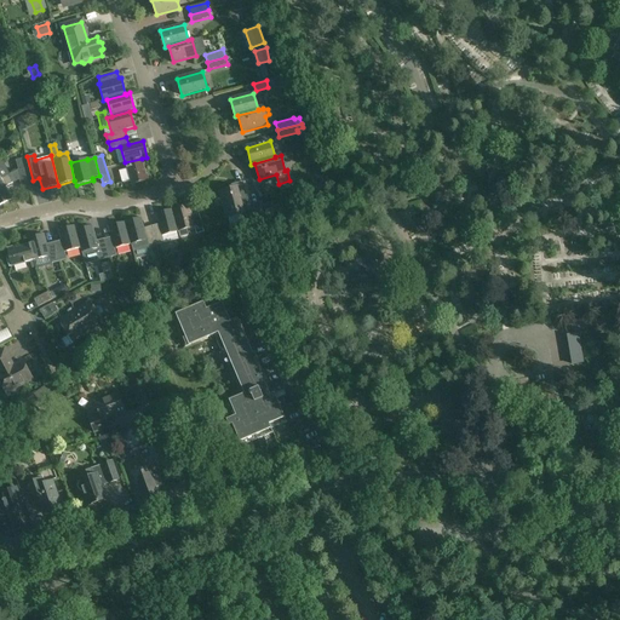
[(124,183),(130,181),(131,184),(148,181),(142,159),(125,162),(126,170),(120,171),(124,183)]
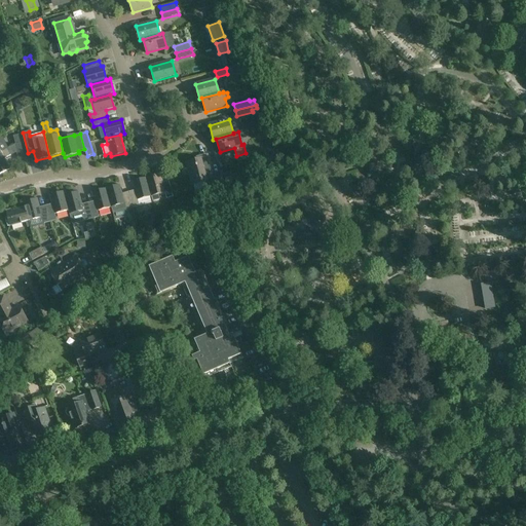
[(0,152),(0,174),(9,170),(4,158),(10,155),(11,156),(16,153),(19,160),(25,159),(21,143),(19,143),(15,144),(13,144),(14,145),(6,149),(0,152)]
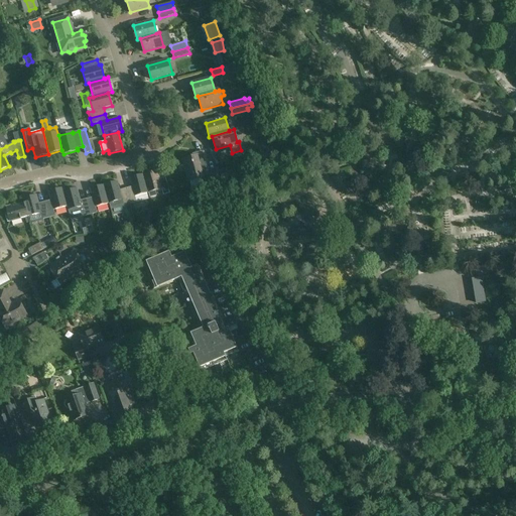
[(204,177),(210,175),(204,152),(197,154),(198,156),(182,160),(188,182),(204,178),(204,177)]
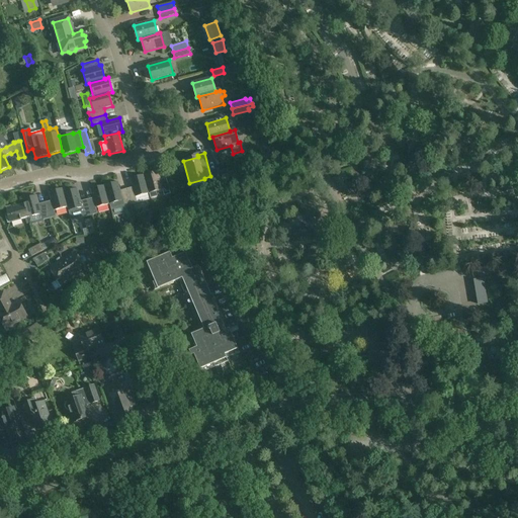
[(218,169),(211,170),(214,181),(208,183),(210,191),(217,189),(214,185),(222,184),(218,169)]
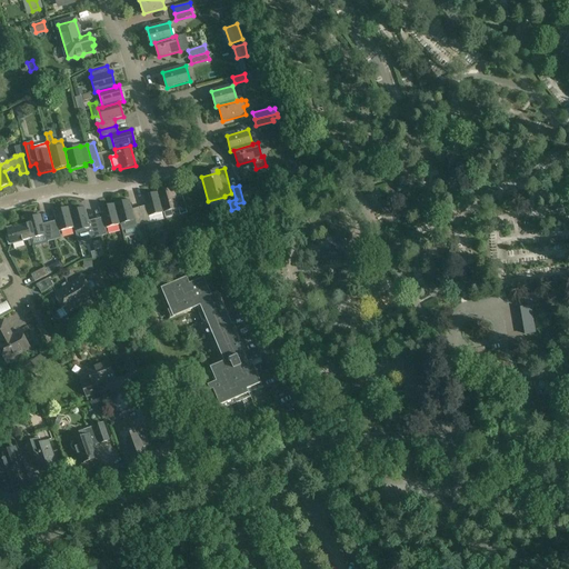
[(173,188),(158,192),(163,212),(165,212),(166,218),(173,216),(171,210),(179,209),(180,215),(187,212),(182,196),(176,198),(173,188)]
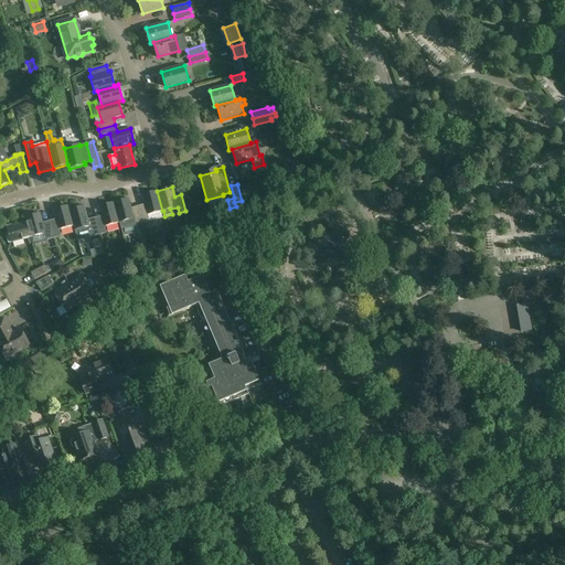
[(145,204),(138,206),(142,223),(162,219),(161,212),(162,211),(157,191),(141,195),(145,204)]
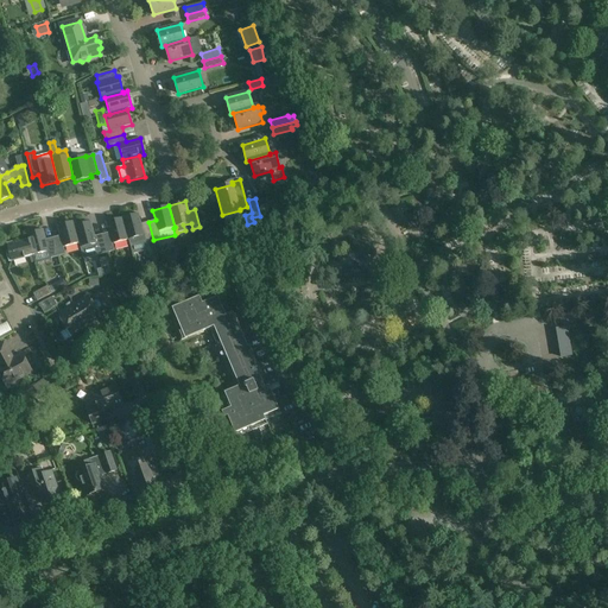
[(139,214),(122,217),(128,240),(130,246),(145,241),(146,242),(153,240),(149,222),(141,223),(139,214)]
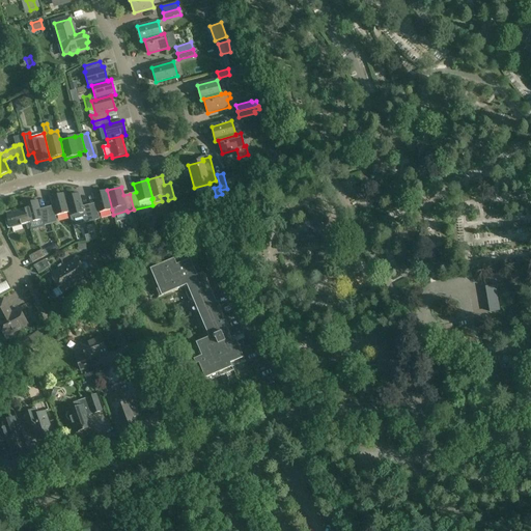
[(112,210),(107,190),(92,194),(95,203),(89,205),(93,221),(100,219),(98,214),(112,210)]
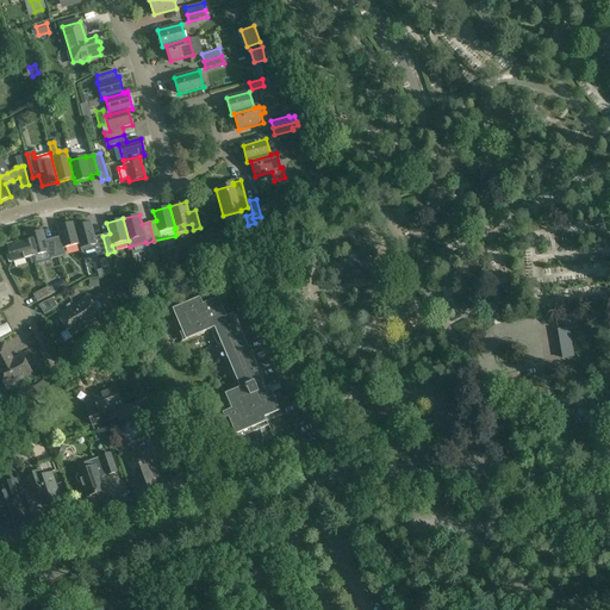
[(91,222),(75,226),(80,244),(83,259),(100,254),(101,255),(107,254),(103,236),(95,237),(91,222)]
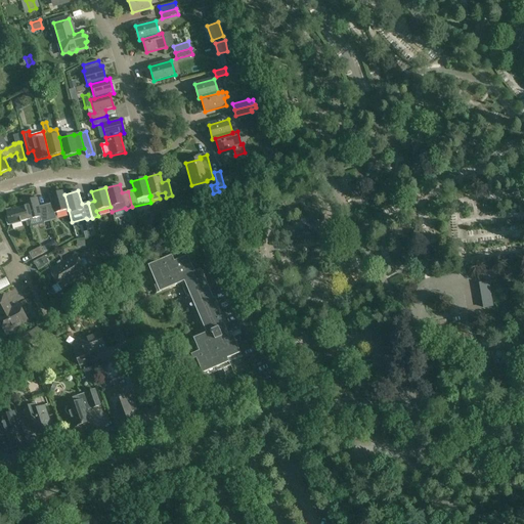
[(49,195),(51,204),(46,205),(50,221),(56,219),(55,214),(69,210),(64,194),(63,191),(49,195)]
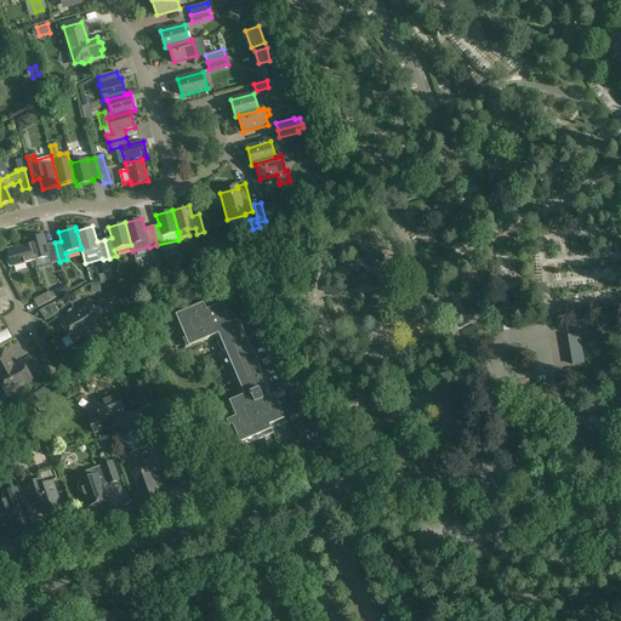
[(27,239),(29,245),(33,262),(51,257),(52,263),(60,262),(55,243),(46,245),(44,235),(27,239)]
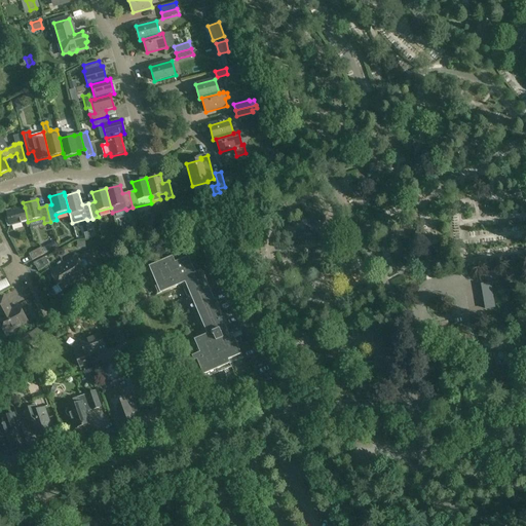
[(25,208),(6,213),(7,218),(5,218),(7,226),(9,225),(10,226),(26,222),(27,227),(30,226),(28,222),(25,208)]
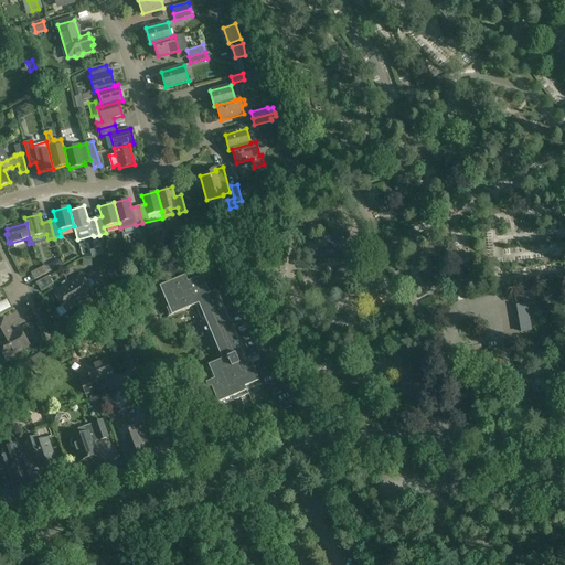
[(36,242),(40,253),(50,249),(45,238),(36,242)]
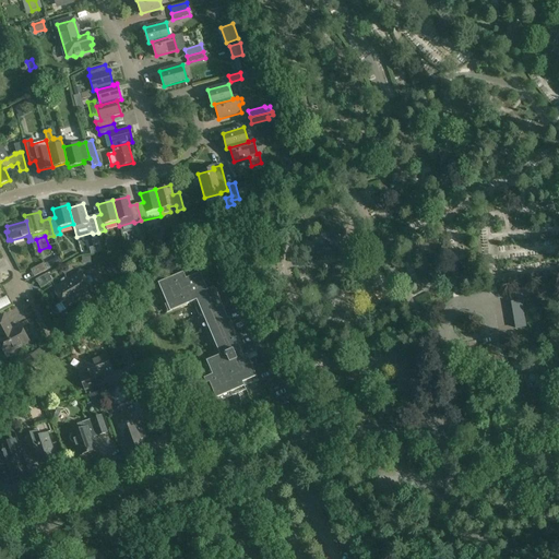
[(34,277),(47,270),(43,263),(30,271),(34,277)]
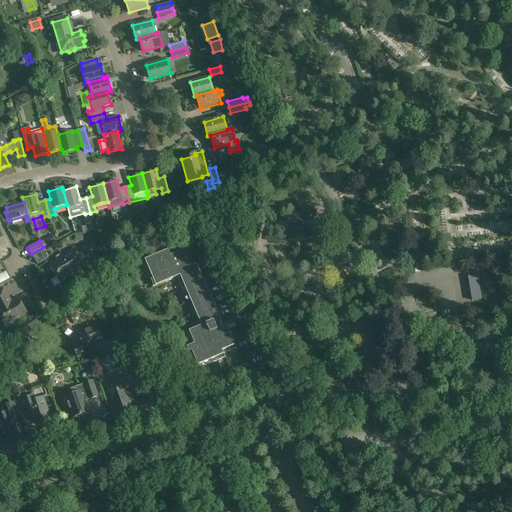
[(74,249),(61,257),(71,275),(85,267),(81,261),(85,259),(85,257),(83,254),(81,253),(78,255),(74,249)]
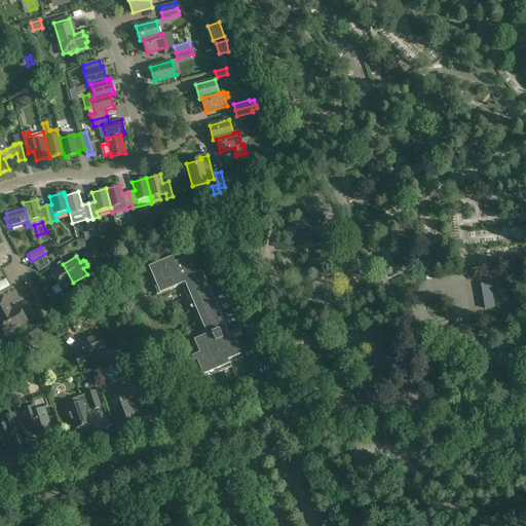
[(232,368),(230,364),(243,358),(233,333),(230,334),(211,288),(215,287),(208,268),(195,273),(187,256),(175,261),(173,257),(146,268),(157,295),(182,285),(203,336),(191,341),(197,354),(191,358),(194,363),(197,361),(205,379),(232,368)]
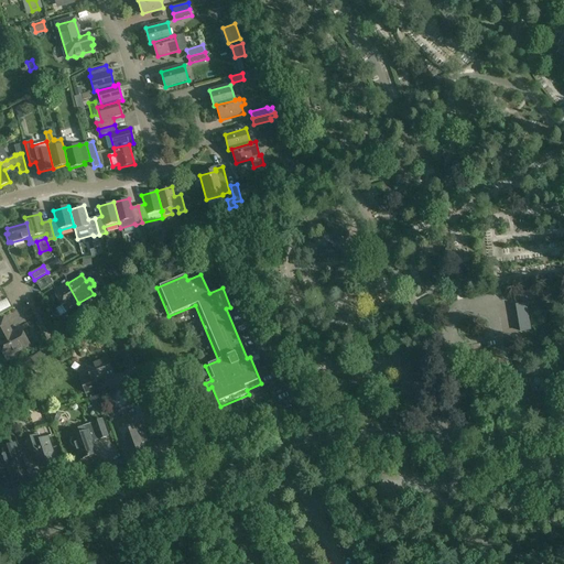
[(53,283),(49,275),(35,283),(41,291),(53,283)]
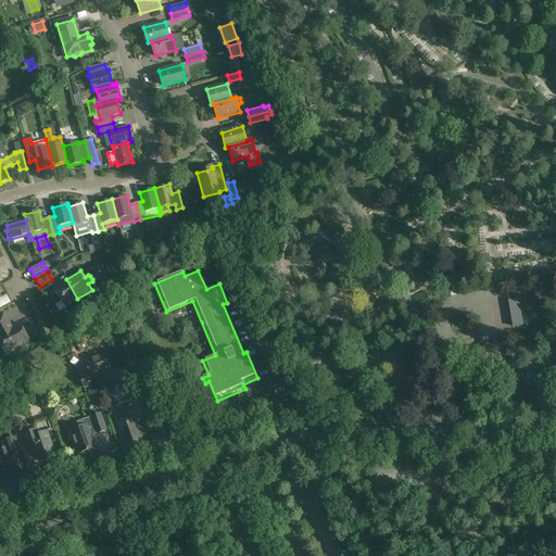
[(117,275),(105,283),(109,287),(100,293),(105,301),(126,287),(117,275)]
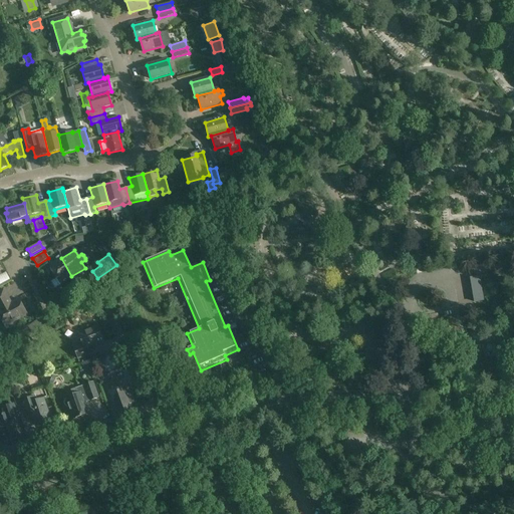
[(71,276),(61,258),(48,265),(59,283),(71,276)]
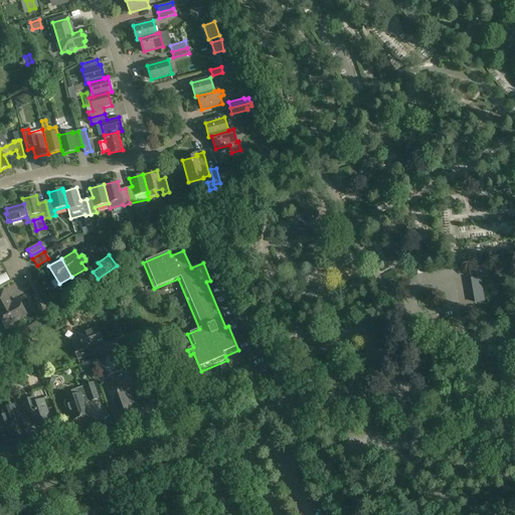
[(480,278),(471,279),(475,303),(484,301),(480,278)]
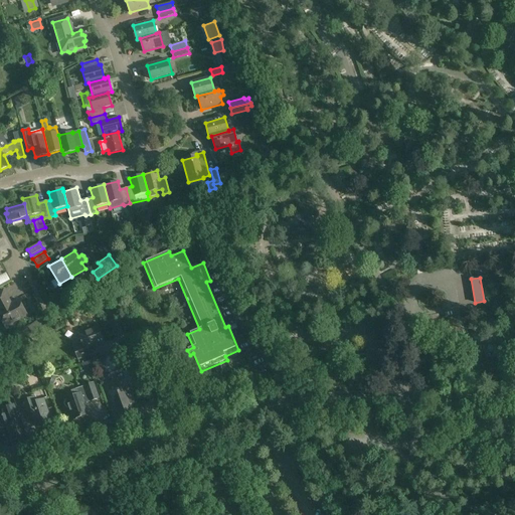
[(0,318),(4,327),(8,325),(10,326),(13,324),(13,322),(26,315),(18,300),(11,304),(3,290),(0,292),(0,318)]
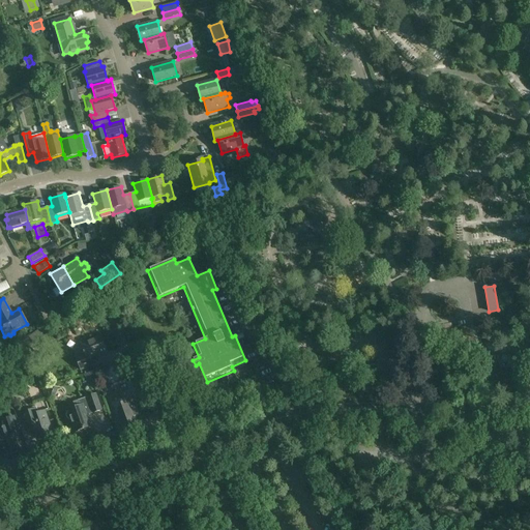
[(89,358),(107,351),(101,336),(81,344),(85,354),(76,357),(81,370),(92,365),(89,358)]
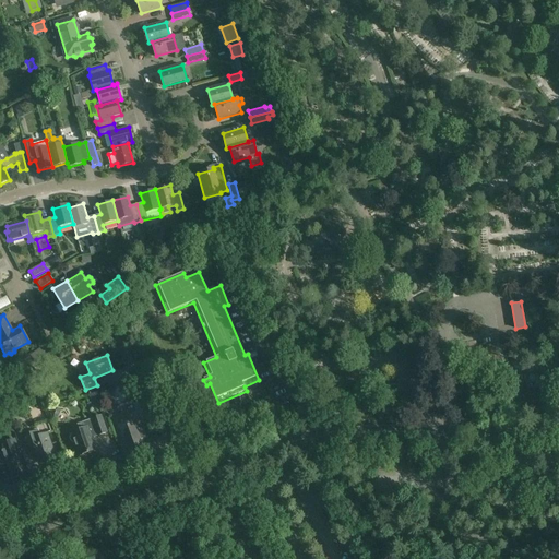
[(99,392),(88,395),(94,411),(105,406),(99,392)]
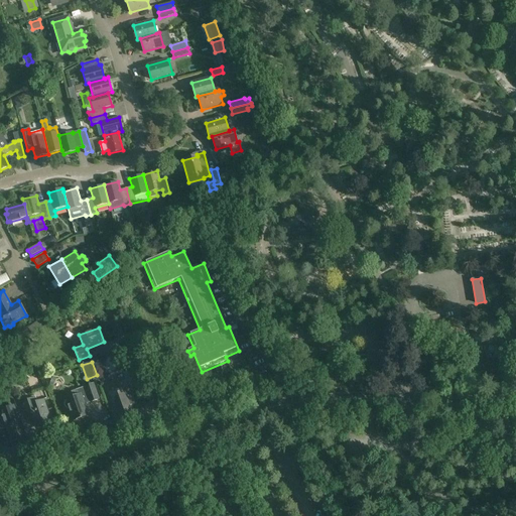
[(121,406),(123,406),(126,414),(138,410),(134,400),(146,396),(139,377),(132,379),(134,385),(117,391),(119,396),(118,396),(117,400),(118,404),(121,406)]
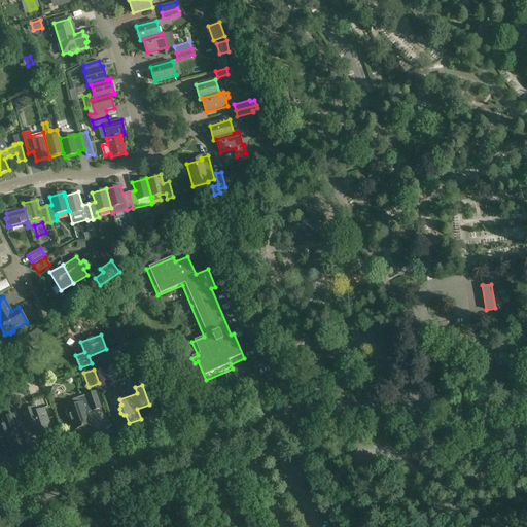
[(190,388),(198,408),(206,405),(199,386),(190,388)]
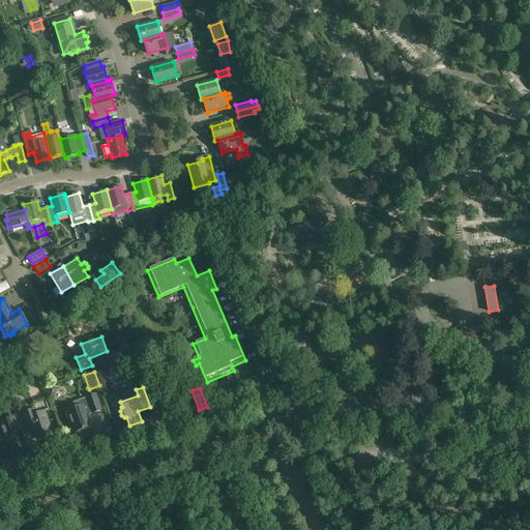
[(0,404),(13,410),(8,396),(3,394),(0,403),(0,404)]
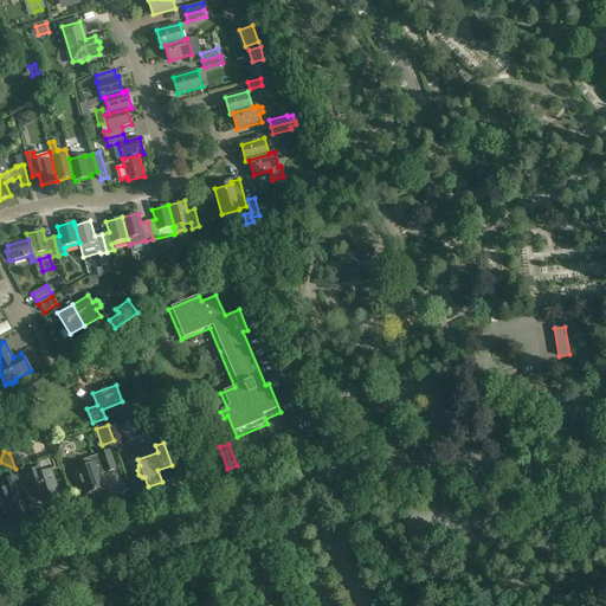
[(101,455),(92,457),(98,476),(100,474),(107,471),(107,472),(116,469),(110,451),(101,453),(101,455)]
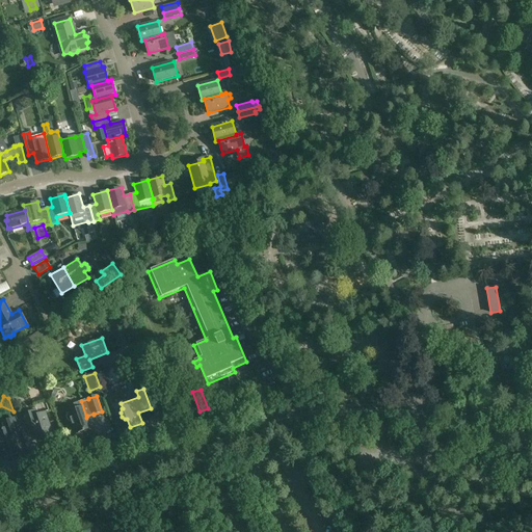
[(87,419),(86,418),(81,401),(78,402),(80,407),(69,411),(69,414),(68,416),(68,417),(68,419),(70,420),(72,421),(76,433),(90,428),(87,419)]
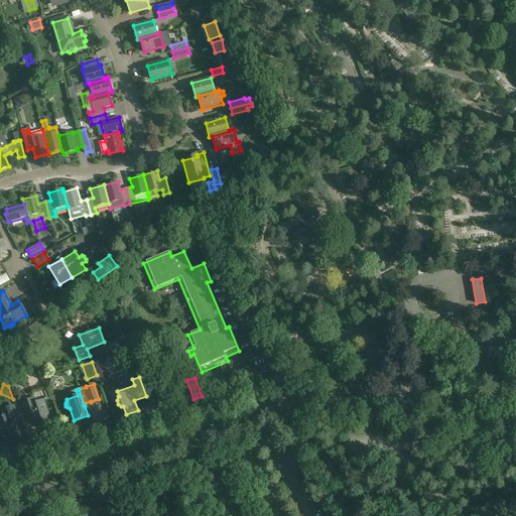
[(35,426),(50,421),(43,400),(36,403),(34,398),(21,403),(25,416),(31,414),(35,426)]
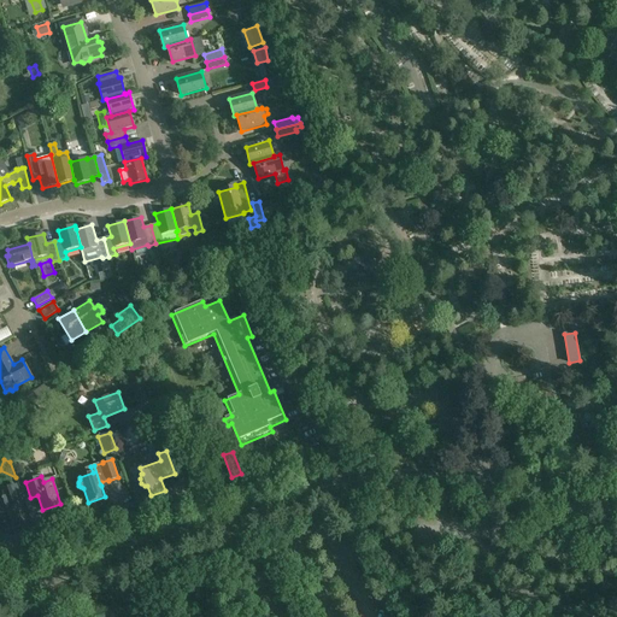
[(23,504),(16,486),(0,491),(0,492),(3,499),(0,499),(0,518),(4,529),(9,527),(10,530),(21,527),(19,523),(22,522),(16,506),(23,504)]
